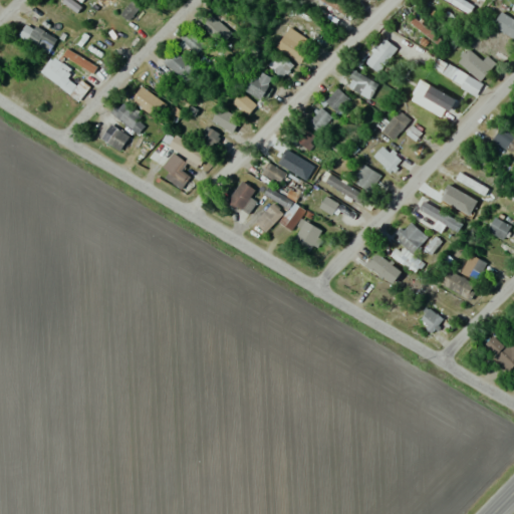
[(139,6),(130,0),(120,14),(129,20),(139,6)]
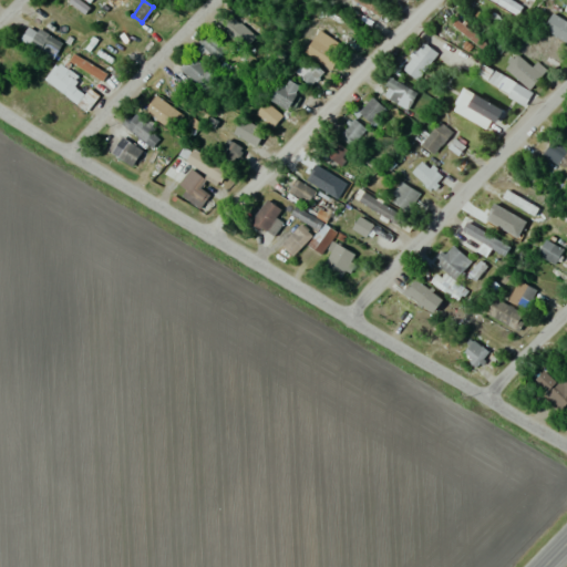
[(492,0),(511,14),(516,7),(506,0),(492,0)]
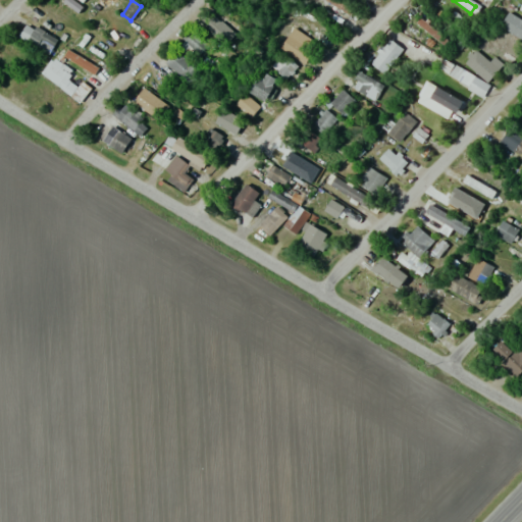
[(233,36),(212,11),(201,21),(223,45),(233,36)]
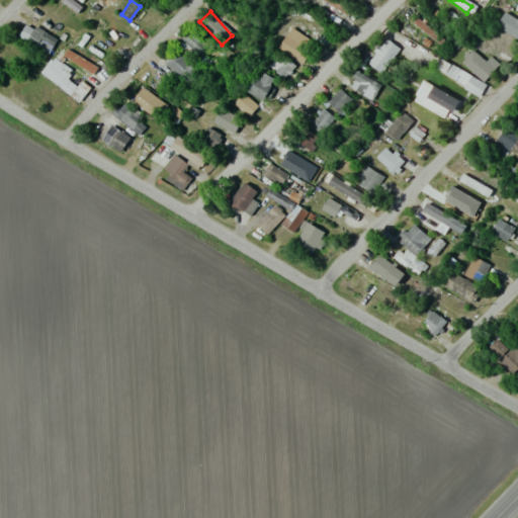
[(517,38),(517,19),(505,11),(497,24),(517,38)]
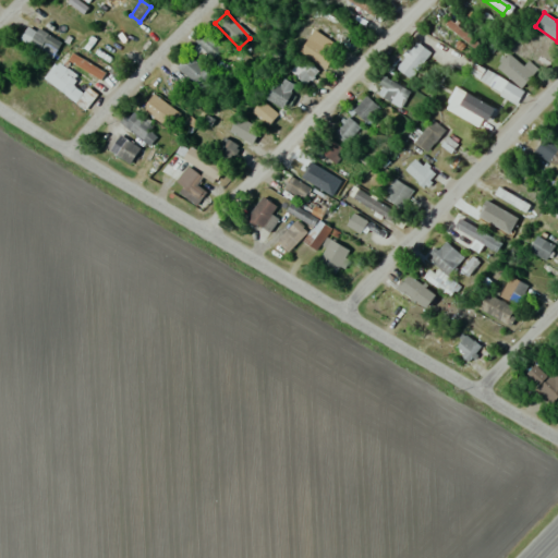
[(51,59),(62,43),(39,27),(28,44),(51,59)]
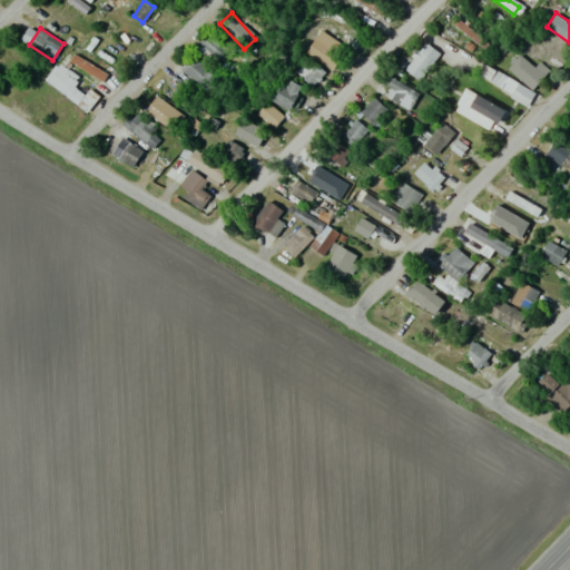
[(325,61),(340,47),(324,32),(311,47),(325,61)]
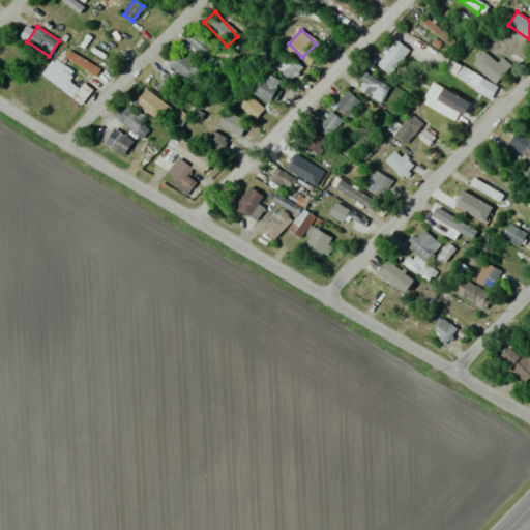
[(203,54),(209,46),(193,33),(187,41),(203,54)]
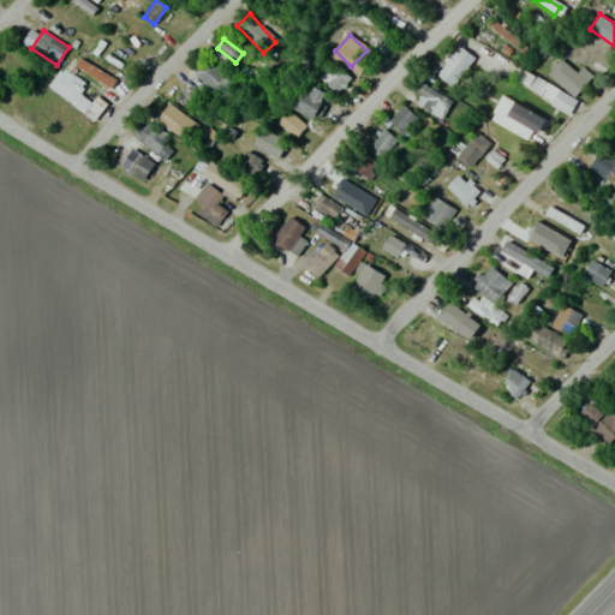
[(454,87),(475,55),(457,45),(436,76),(454,87)]
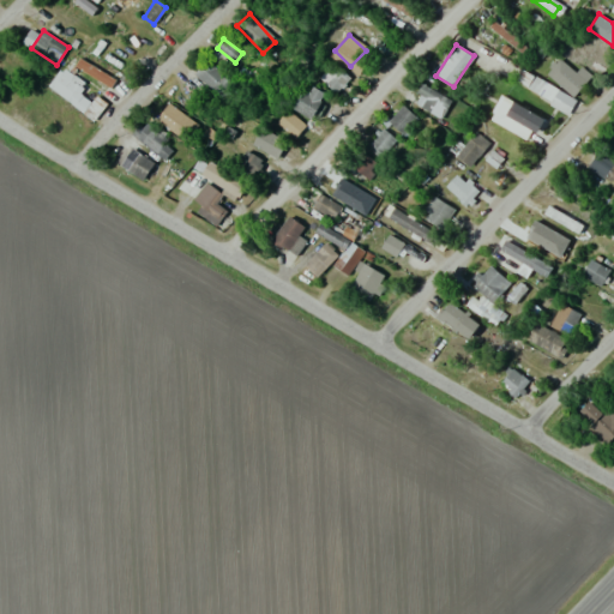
[(510,62),(492,52),(486,62),(504,73),(510,62)]
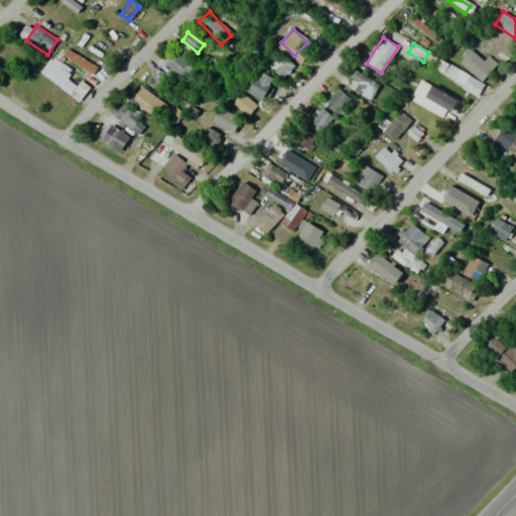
[(98,66),(67,46),(62,54),(93,73),(98,66)]
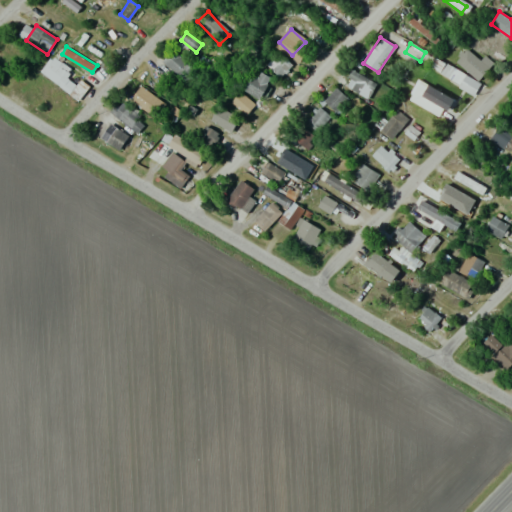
[(477,60),(468,49),(457,58),(475,80),(493,65),(485,55),(477,60)]
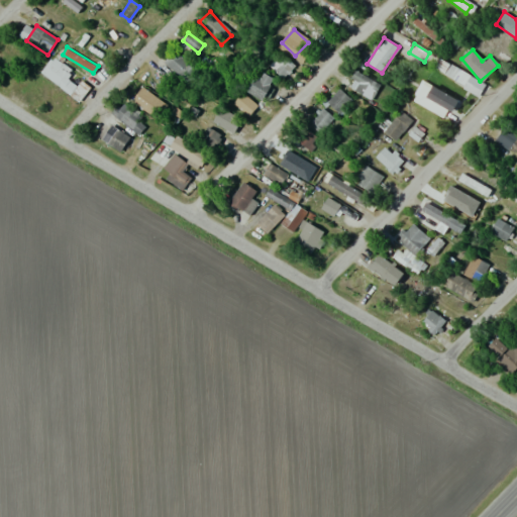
[(198,71),(174,50),(164,63),(188,83),(198,71)]
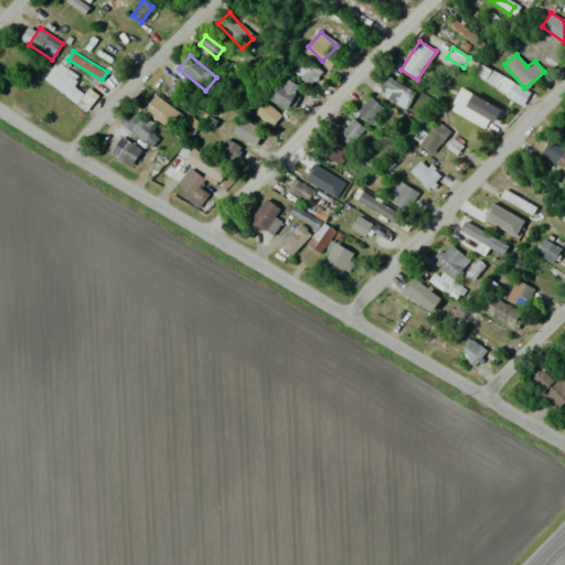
[(98,94),(88,88),(84,95),(73,88),(80,77),(57,63),(45,82),(87,109),(98,94)]
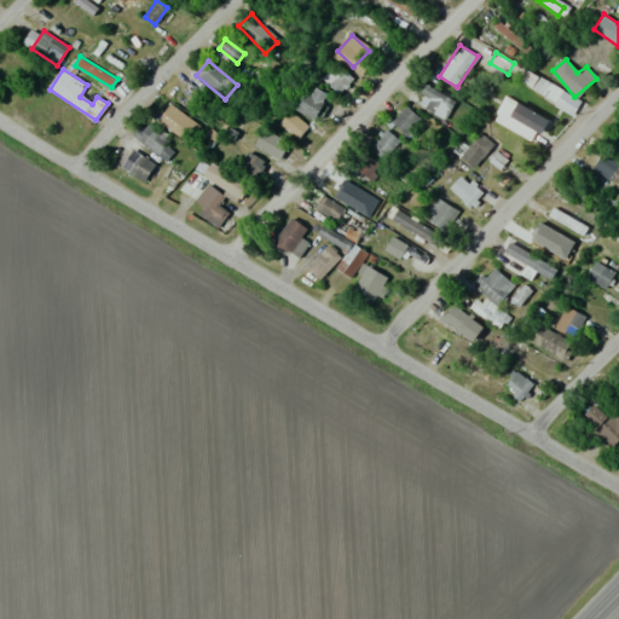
[(521,81),(556,102),(562,92),(526,71),(521,81)]
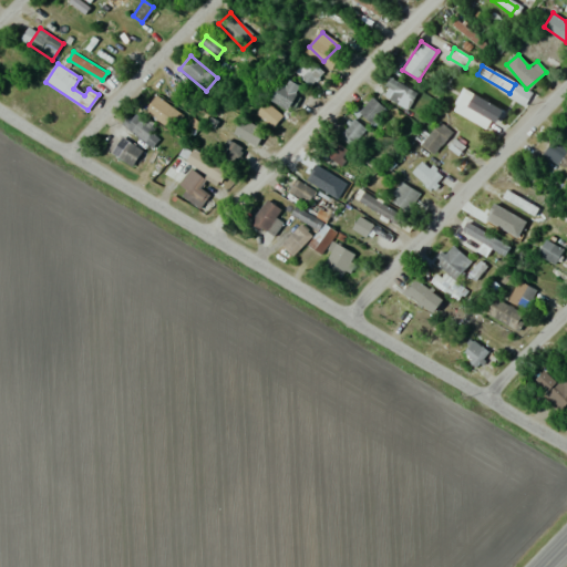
[(300,84),(280,76),(270,101),(289,110),(300,84)]
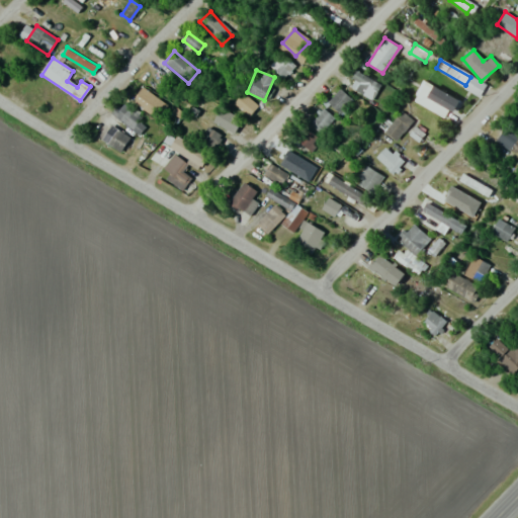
[(380,85),(356,71),(347,85),(372,99),(380,85)]
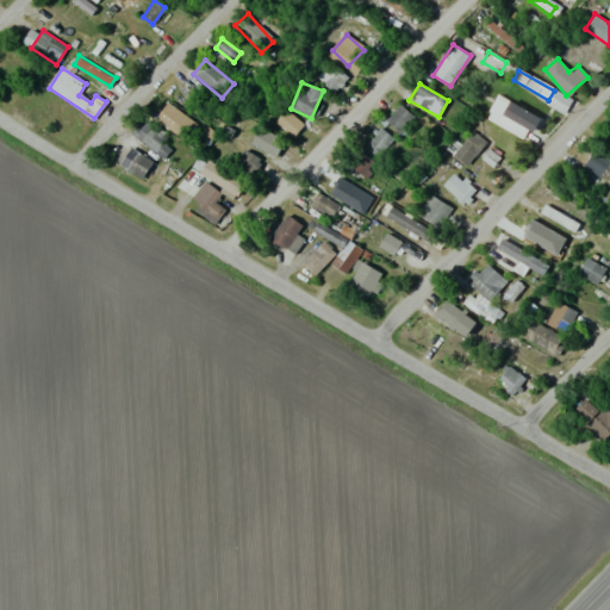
[(524,142),(539,120),(503,94),(487,116),(524,142)]
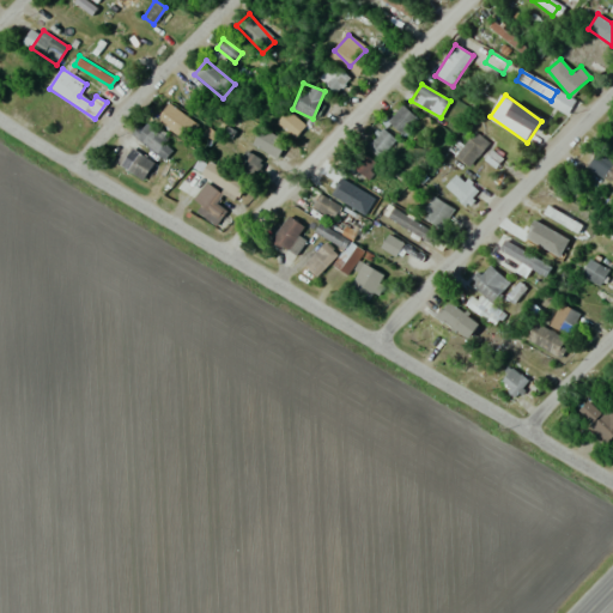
[(173,132),(186,116),(165,99),(152,114),(173,132)]
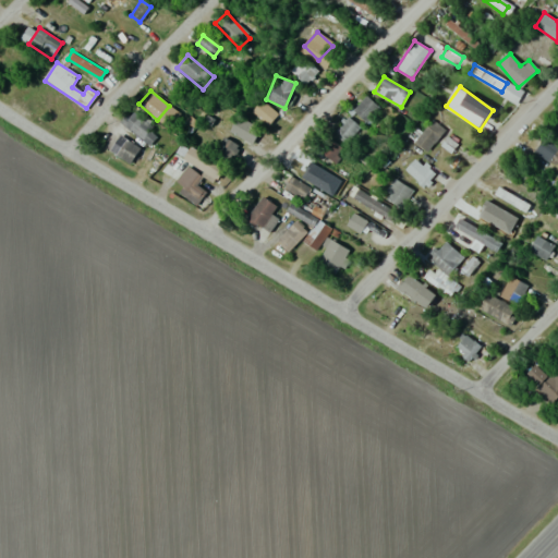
[(379,108),(366,95),(353,109),(366,122),(379,108)]
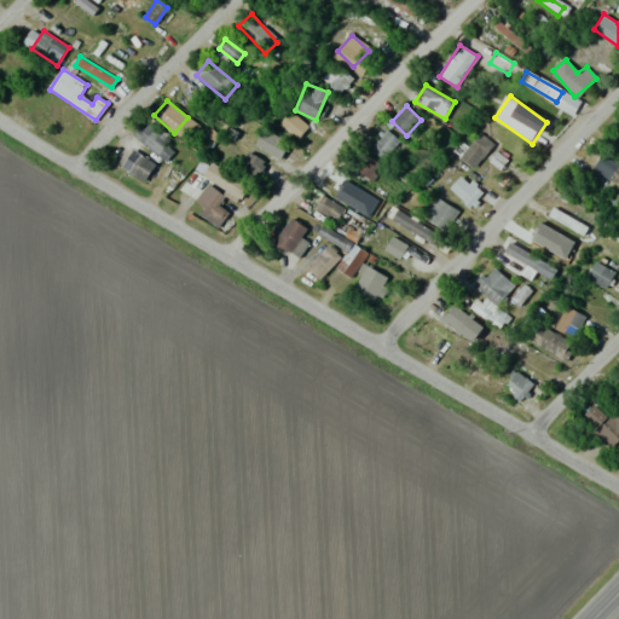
[(306,126),(289,113),(282,121),(299,134),(306,126)]
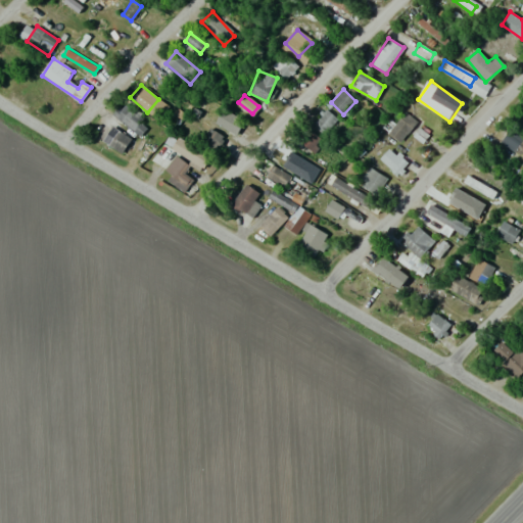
[(336,120),(323,108),(311,123),(324,134),(336,120)]
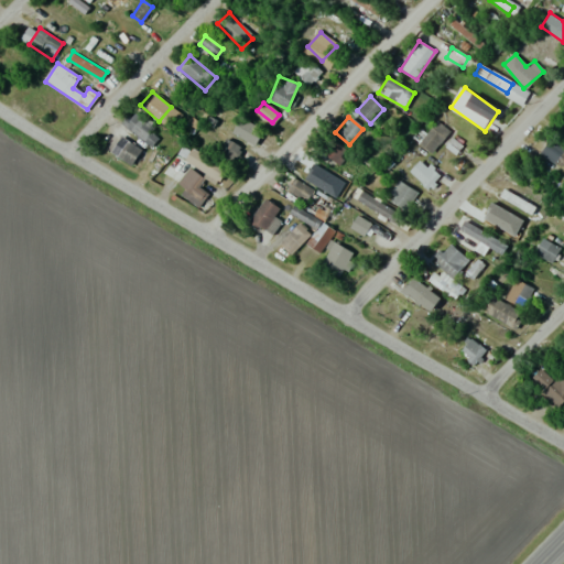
[(256,144),(261,132),(237,121),(231,132),(256,144)]
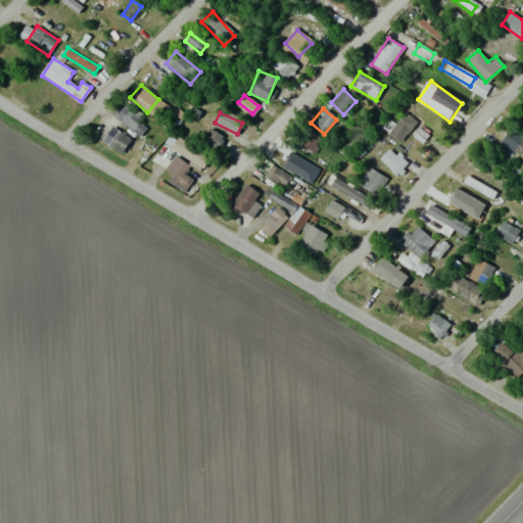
[(399,142),(418,123),(406,112),(388,132),(399,142)]
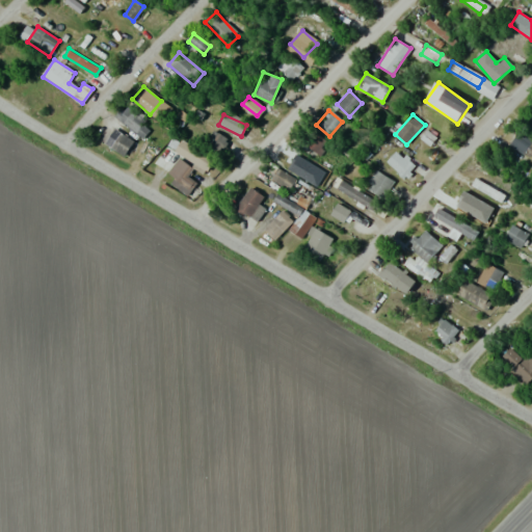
[(133,140),(113,129),(104,144),(124,157),(133,140)]
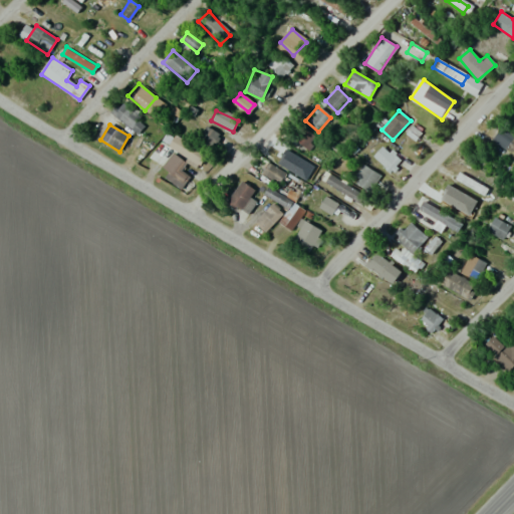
[(219,134),(206,126),(199,141),(212,148),(219,134)]
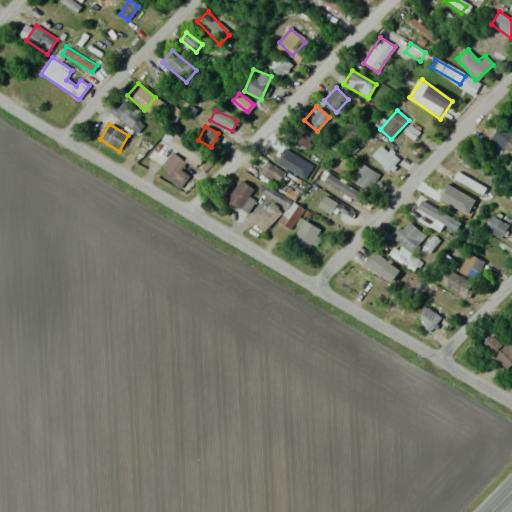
[(307,147),(314,136),(299,126),(292,138),(307,147)]
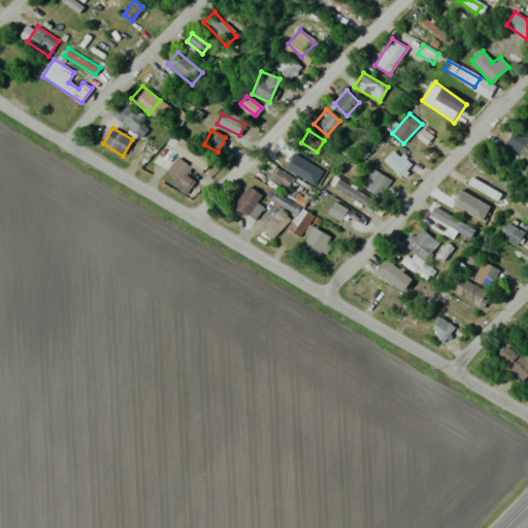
[(527,138),(513,130),(505,144),(527,157),(527,138)]
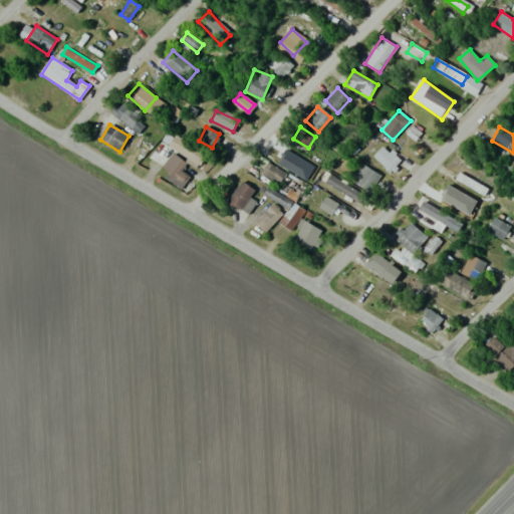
[(200,165),(207,154),(176,134),(169,145),(200,165)]
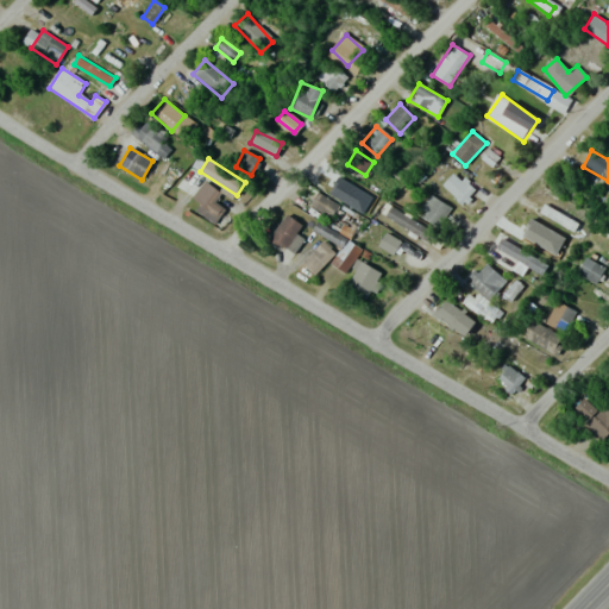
[(472,192),(452,168),(439,177),(459,202),(472,192)]
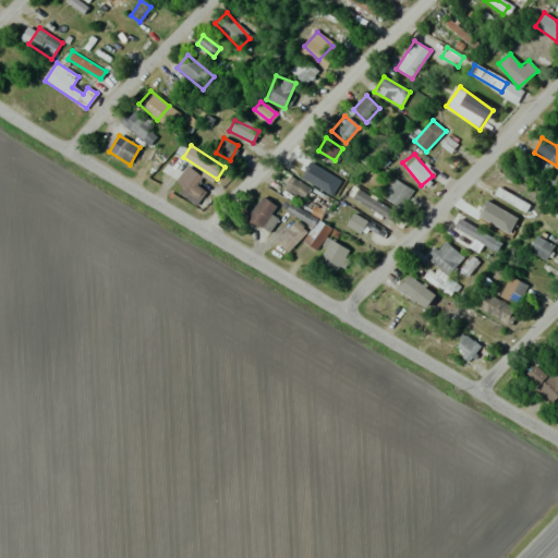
[(295,172),(314,187),(325,174),(305,160),(295,172)]
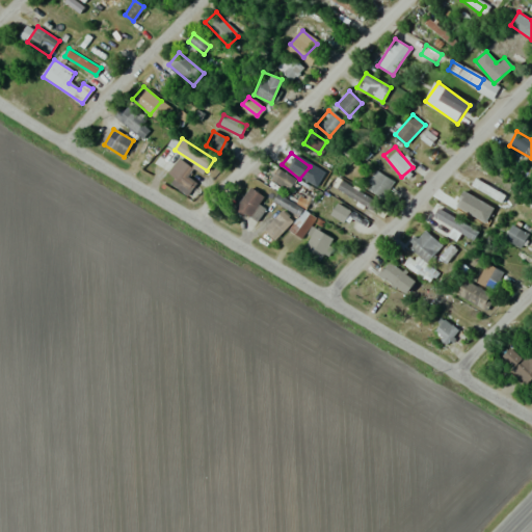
[(187,176),(192,169),(180,158),(165,175),(187,193),(196,184),(187,176)]
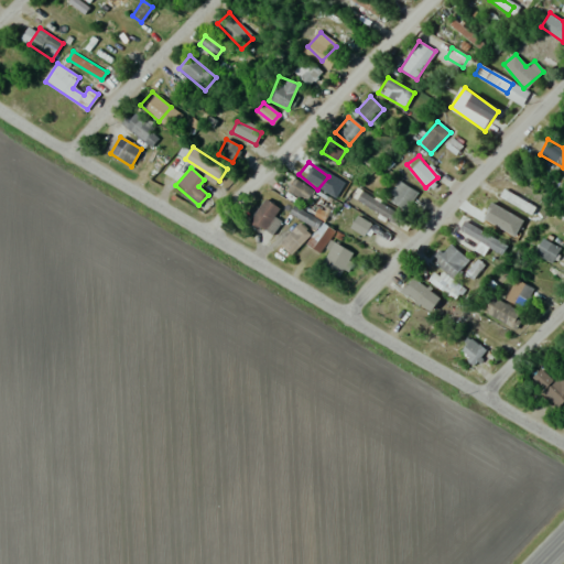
[(305,202),(313,190),(295,180),(289,192),(305,202)]
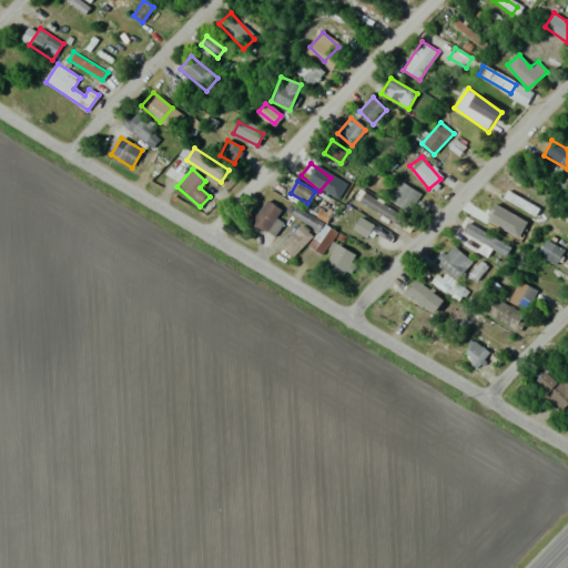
[(408,212),(421,194),(402,181),(389,200),(408,212)]
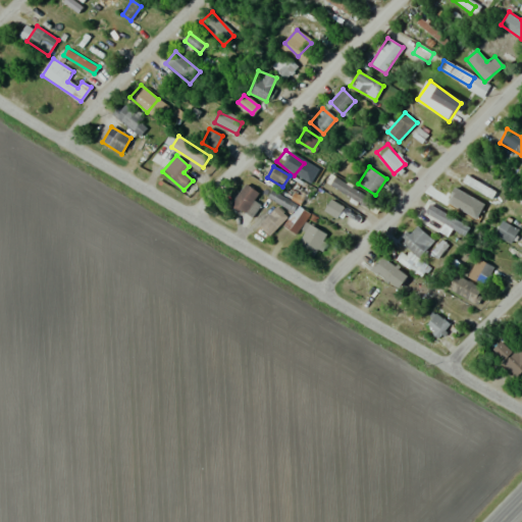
[(498,192),(474,174),(468,183),(491,200),(498,192)]
